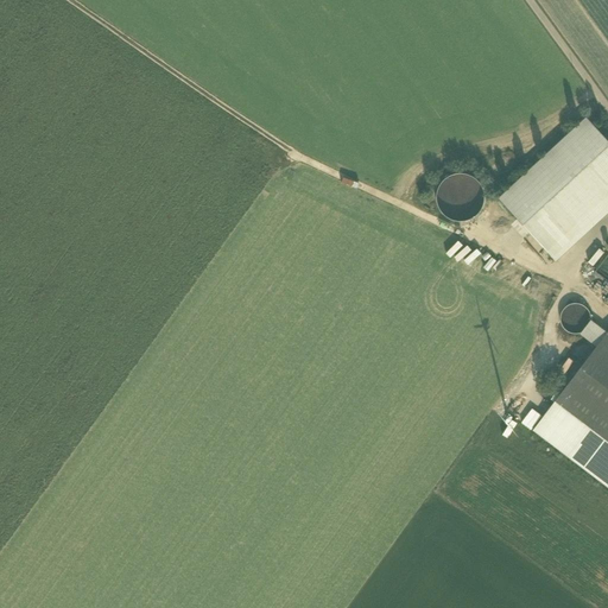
[(498,200),(546,252),(607,195),(607,141),(586,118),(498,200)]
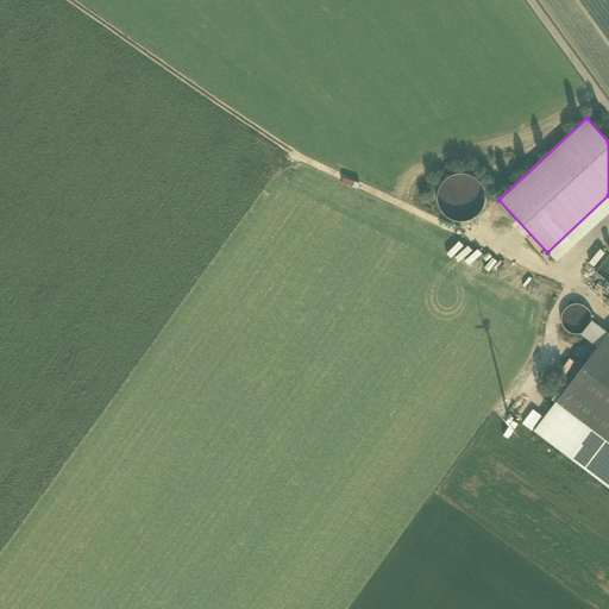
[(479,184),(473,177),(464,175),(456,175),(447,179),(440,186),(438,194),(438,203),(441,212),(449,219),(457,221),(466,221),(475,217),(482,211),(484,201),(484,193),(479,184)]
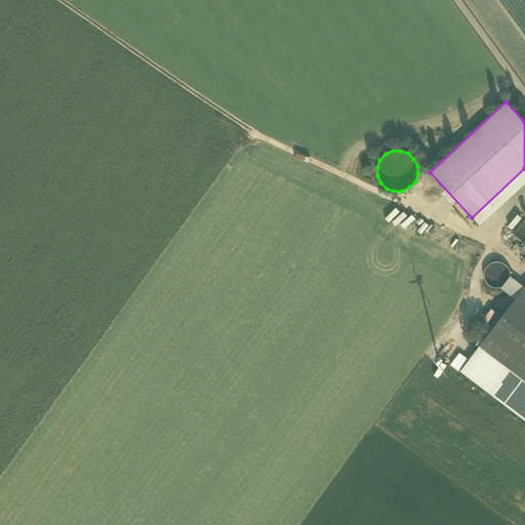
[(524,184),(524,168),(472,217),(480,226),(524,184)]
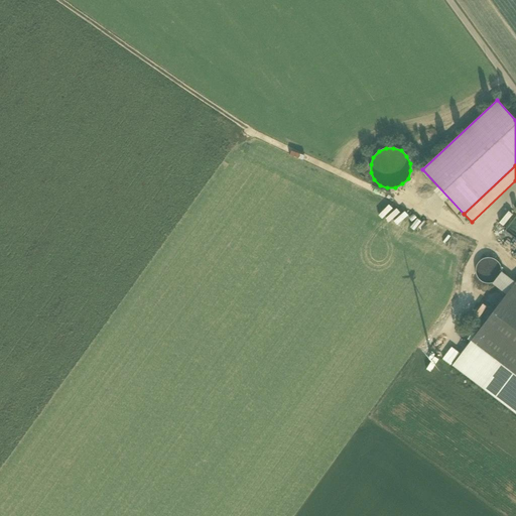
[(505,226),(515,214),(511,211),(501,222),(505,226)]
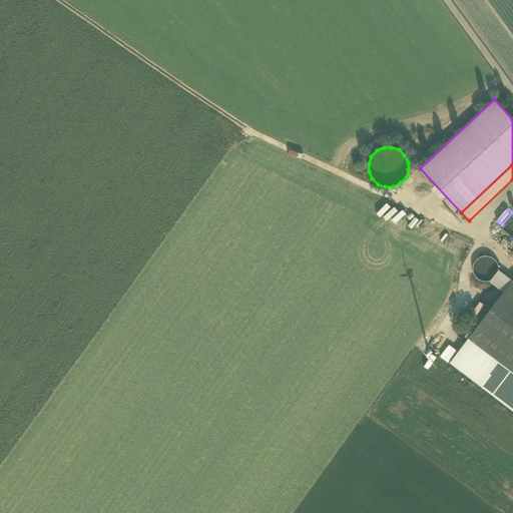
[(512,213),(501,229),(512,238),(512,213)]
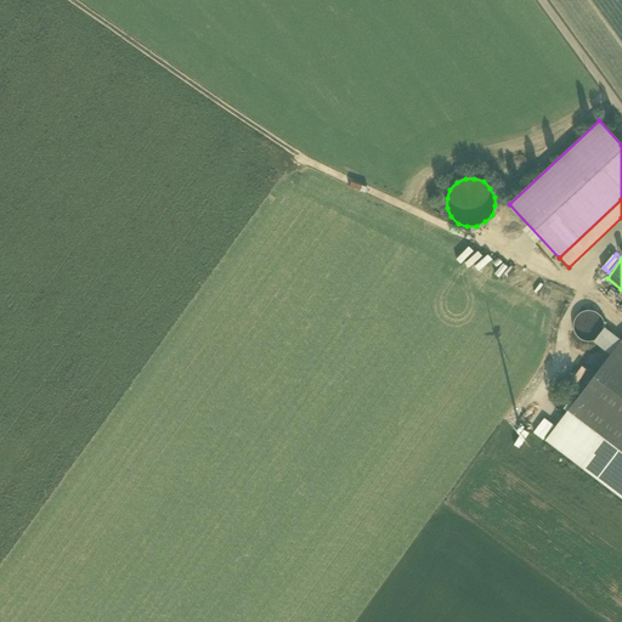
[(604,331),(604,326),(603,321),(599,316),(595,314),(589,312),(584,314),(580,316),(576,320),(575,326),(576,331),(577,335),(582,339),(587,341),(592,341),(597,339),(601,335),(604,331)]
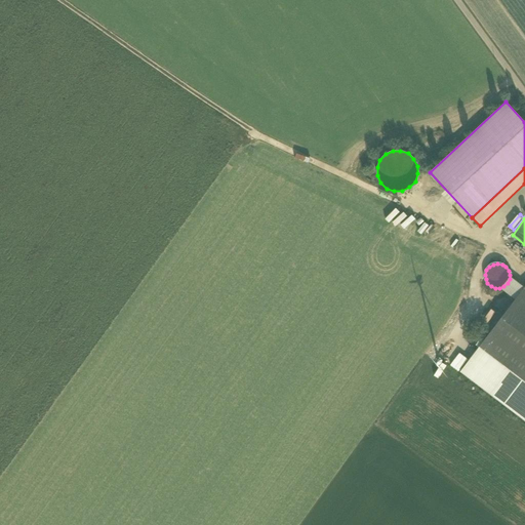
[(524,381),(524,291),(523,289),(483,342),(480,339),(476,345),(479,347),(524,381)]
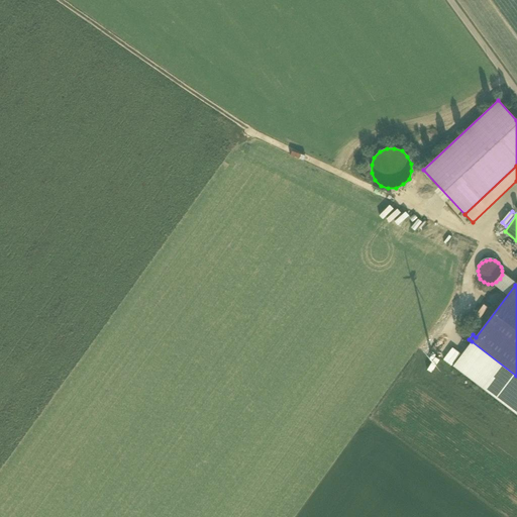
[(516,376),(472,341),(453,366),(516,413),(516,376)]
